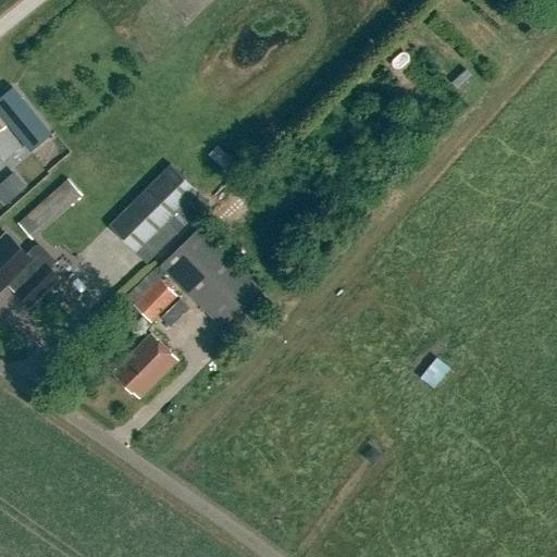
[(51,136),(12,89),(0,98),(0,115),(31,152),(51,136)]
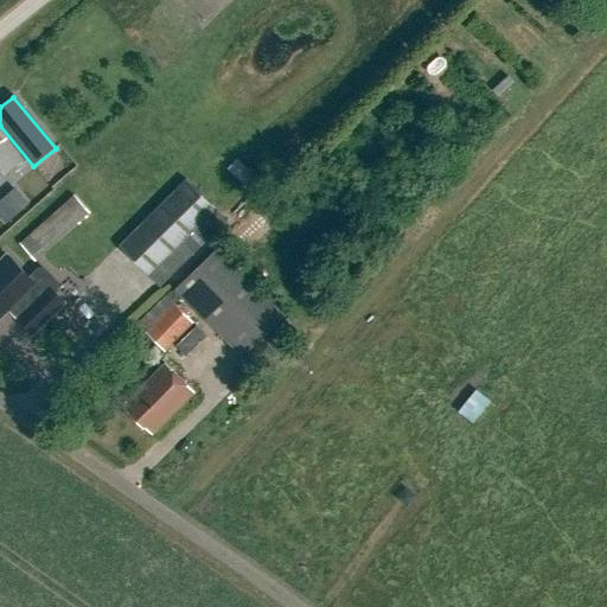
[(6,140),(5,141),(0,144),(0,170),(5,177),(24,161),(6,140)]
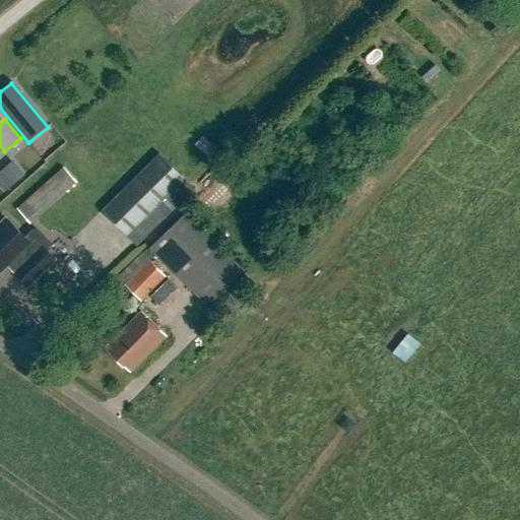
[(27,149),(0,160),(6,176),(34,165),(27,149)]
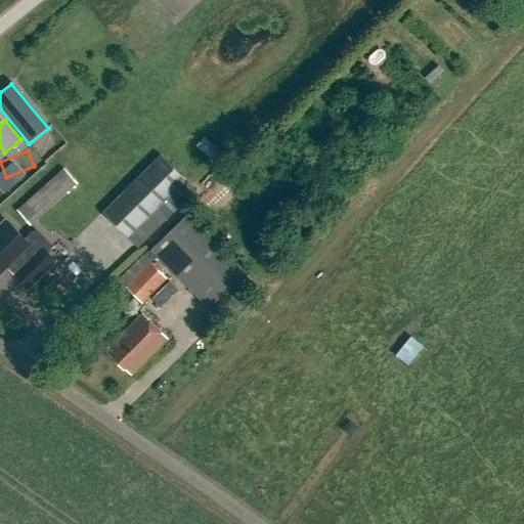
[(161,156),(102,213),(129,239),(158,211),(187,181),(161,156)]
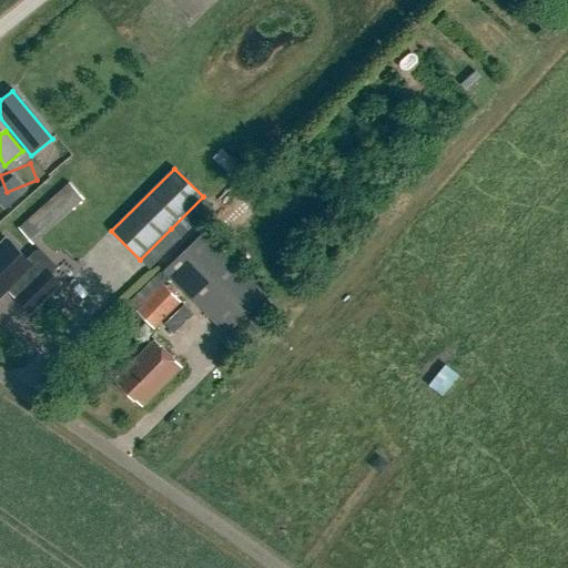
[(70,186),(20,231),(30,243),(40,234),(44,239),(84,203),(70,186)]
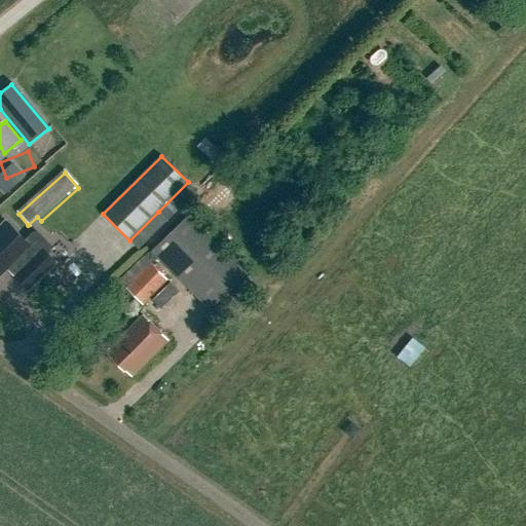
[(158,212),(129,240),(139,250),(167,221),(158,212)]
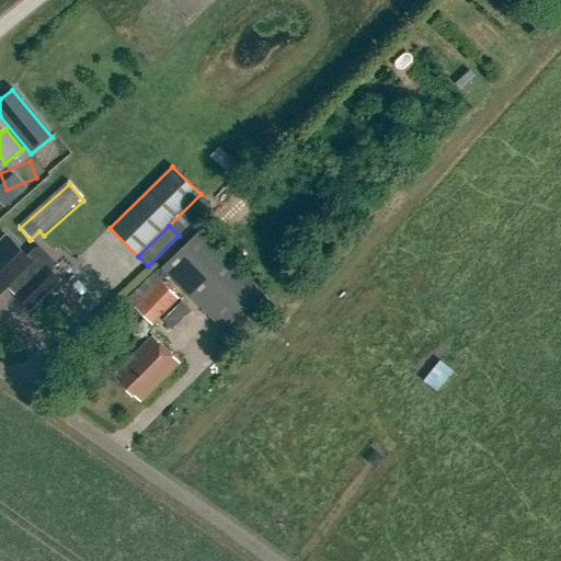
[(263,293),(202,230),(161,268),(224,332),(263,293)]
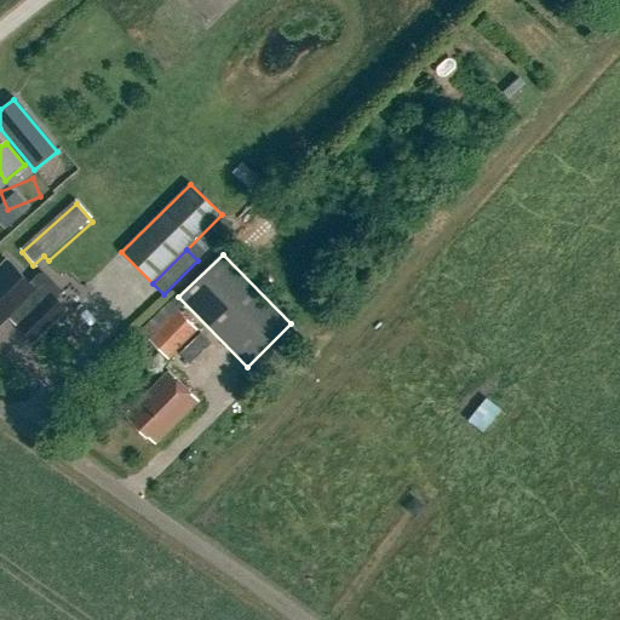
[(0,326),(10,317),(18,326),(17,327),(33,343),(65,310),(51,296),(55,292),(55,286),(44,276),(39,276),(29,285),(6,262),(0,267),(0,326)]
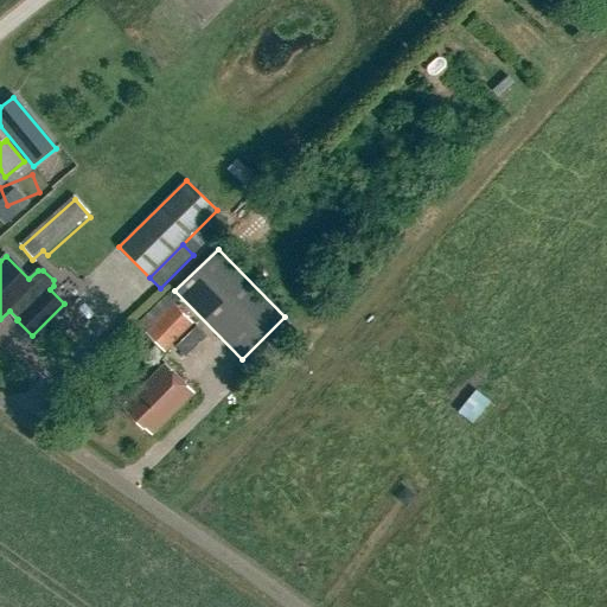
[(173,306),(146,334),(164,351),(191,323),(173,306)]
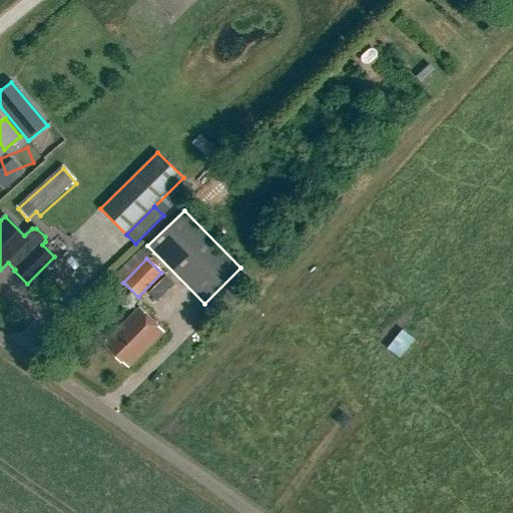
[(107,344),(104,347),(120,363),(122,362),(128,368),(164,333),(140,309),(106,342),(107,344)]
